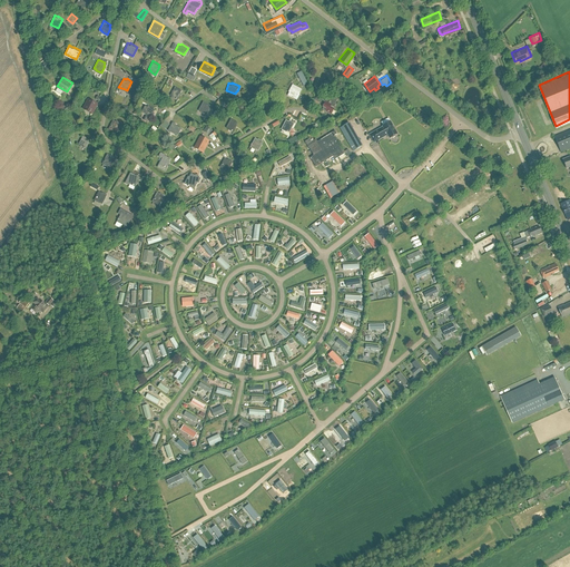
[(302,87),(293,82),(288,89),(290,89),(288,93),(297,97),(300,93),(300,91),(302,87)]
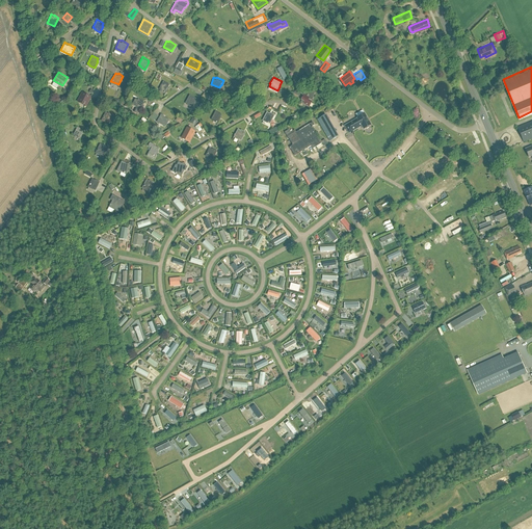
[(163,79),(159,87),(161,88),(161,89),(166,91),(169,85),(168,85),(169,82),(163,79)]
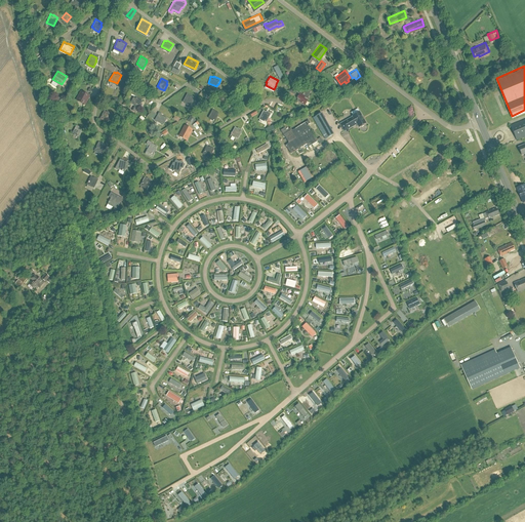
[(305,104),(308,98),(307,97),(310,94),(309,93),(311,89),(307,86),(303,93),(298,90),(297,94),(296,96),(297,97),(296,98),(305,104)]
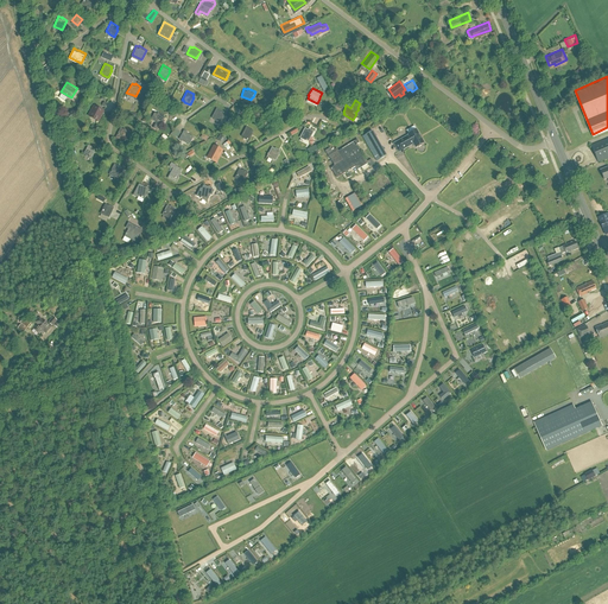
[(94,102),(88,113),(99,119),(105,108),(94,102)]
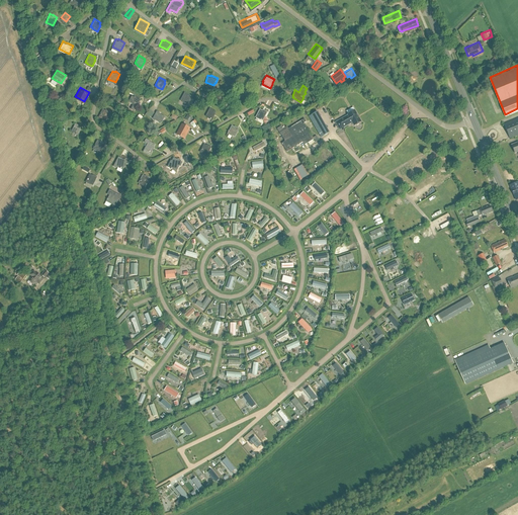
[(191,93),(184,90),(180,98),(182,99),(182,100),(187,102),(190,96),(189,96),(191,93)]
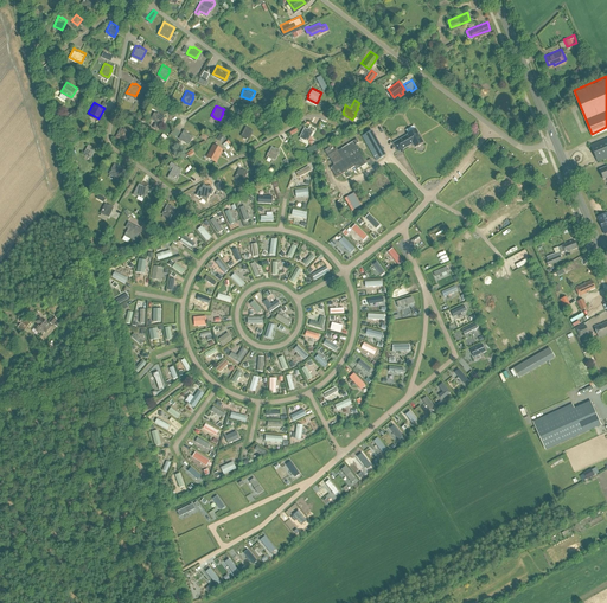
[(154,109),(151,117),(157,120),(153,124),(158,127),(161,120),(163,120),(165,114),(158,110),(158,111),(154,109)]
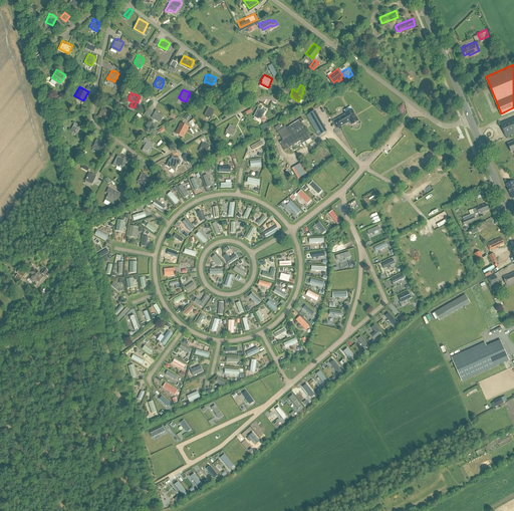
[(208,105),(204,113),(206,114),(211,117),(214,111),(213,111),(215,108),(208,105)]
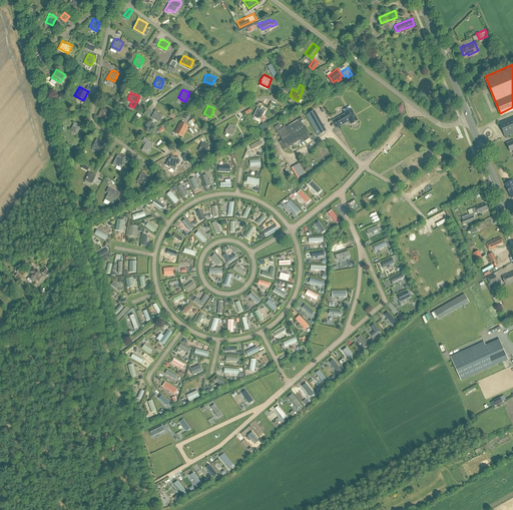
[(104,107),(101,106),(97,114),(102,116),(103,116),(104,117),(109,108),(104,106),(104,107)]
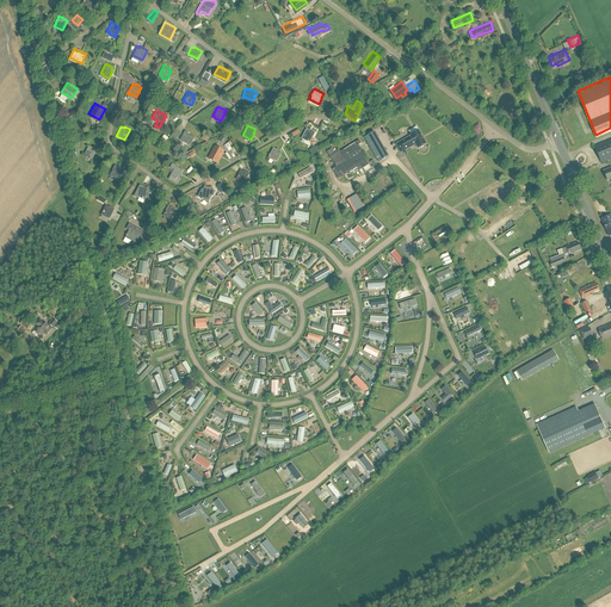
[(315,130),(310,127),(310,128),(307,127),(302,136),(308,138),(308,137),(310,138),(315,130)]
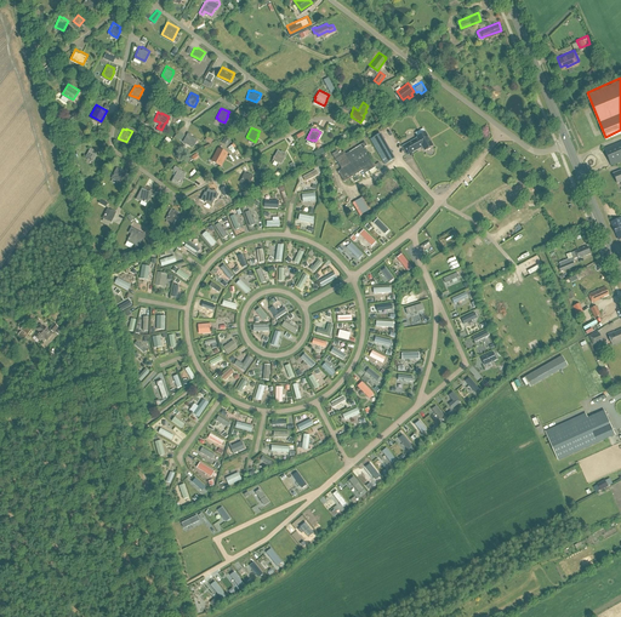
[(188,130),(183,141),(193,144),(194,142),(194,143),(198,137),(191,133),(192,132),(188,130)]
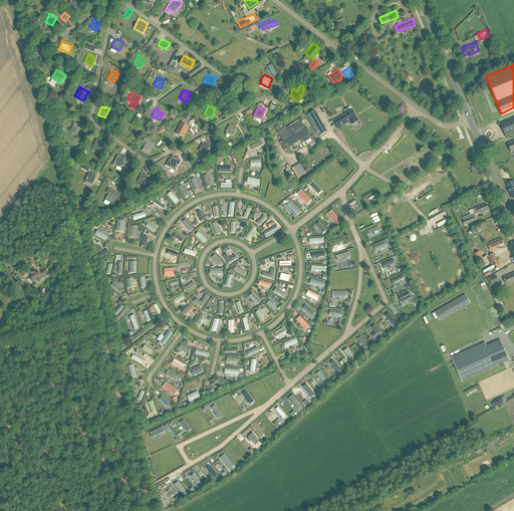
[(357,118),(351,107),(345,111),(346,112),(339,116),(338,116),(333,118),(337,125),(338,124),(339,126),(341,125),(340,123),(349,118),(351,121),(352,120),(353,121),(354,121),(356,120),(356,119),(355,118),(357,118)]
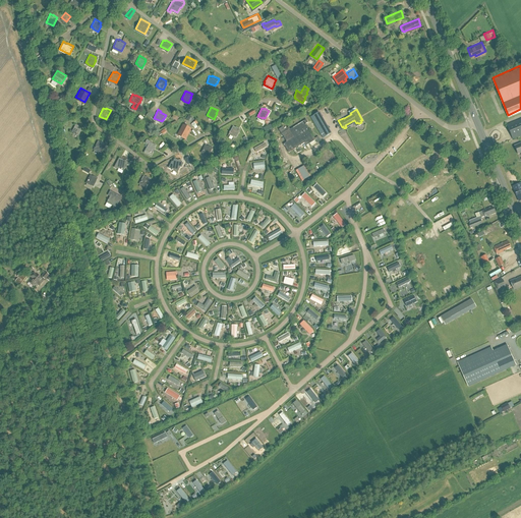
[(330,131),(317,110),(310,114),(323,135),(330,131)]
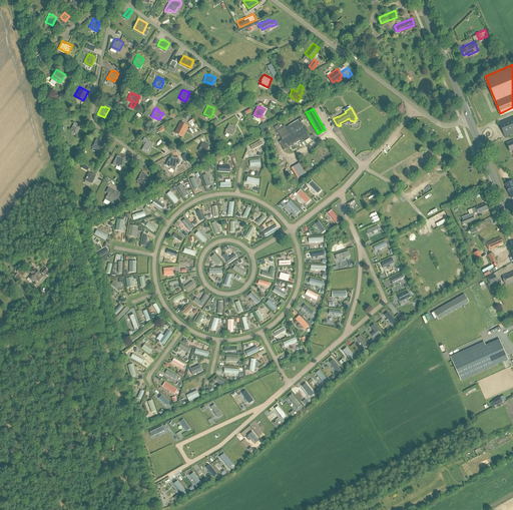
[(512,129),(512,113),(499,120),(505,134),(512,129)]
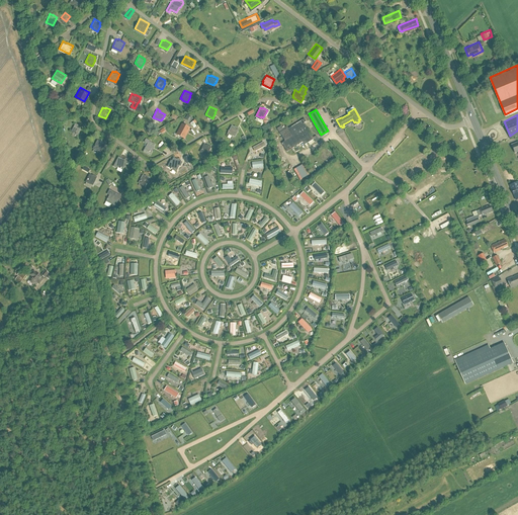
[(306,119),(304,116),(287,125),(286,123),(282,125),(281,123),(277,125),(284,139),(281,141),(286,149),(303,140),(305,142),(314,137),(308,126),(309,125),(307,122),(306,123),(304,120),(306,119)]
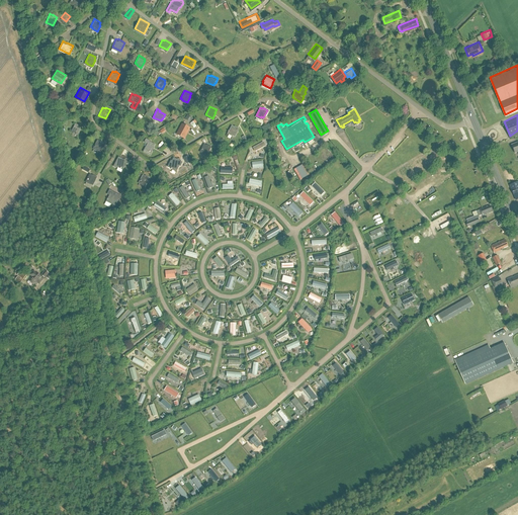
[(75,121),(71,129),(73,131),(78,134),(81,127),(80,127),(82,124),(75,121)]
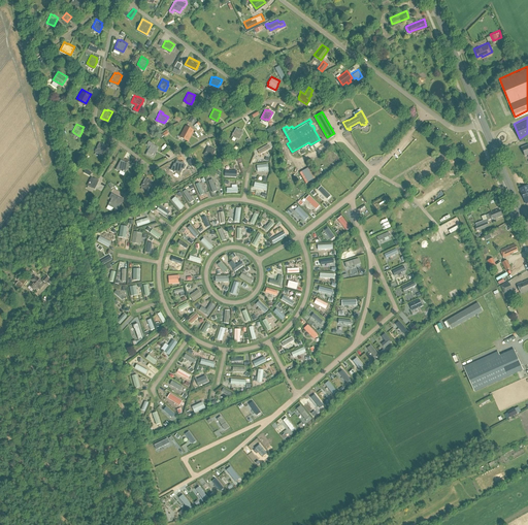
[(186,125),(180,134),(188,138),(193,129),(186,125)]
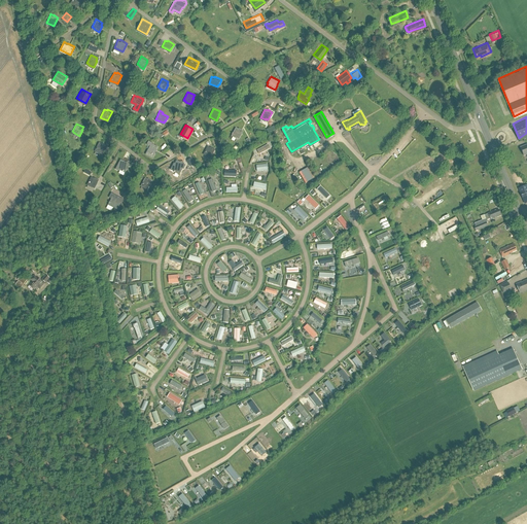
[(243,129),(239,127),(236,126),(232,134),(237,137),(237,136),(239,137),(243,129)]
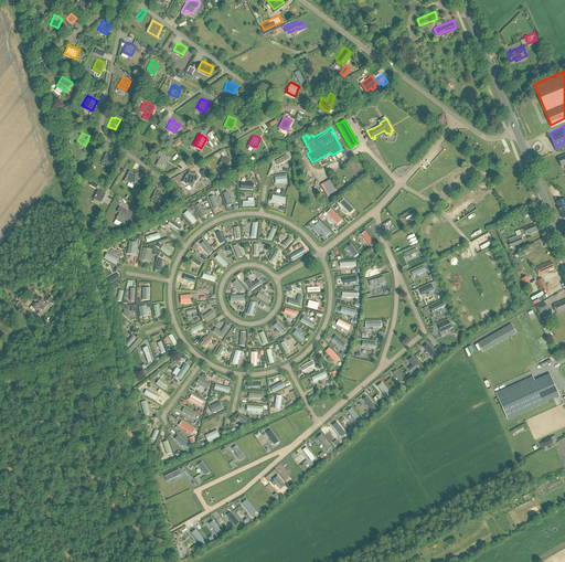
[(156,163),(163,167),(168,158),(169,155),(164,152),(163,152),(164,151),(159,148),(157,152),(161,155),(156,163)]
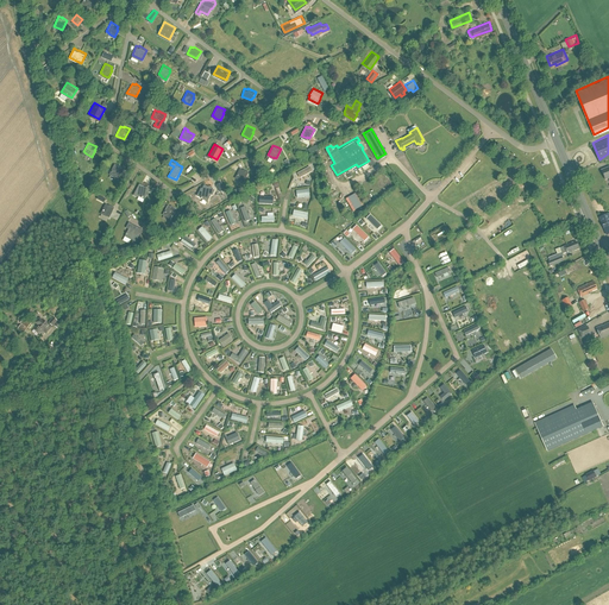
[(118,164),(114,163),(110,172),(115,175),(118,176),(123,165),(118,163),(118,164)]
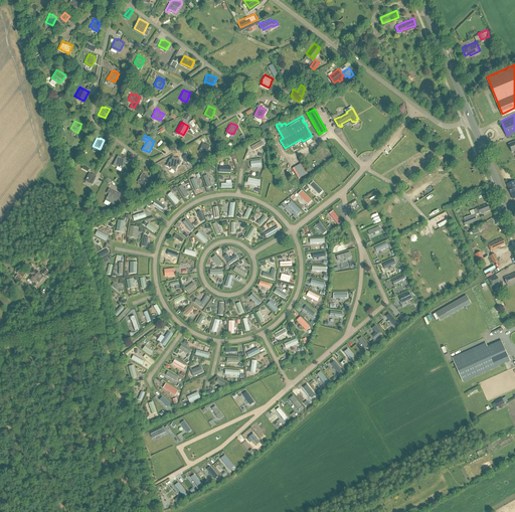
[(293,148),(302,143),(301,140),(292,146),(293,148)]
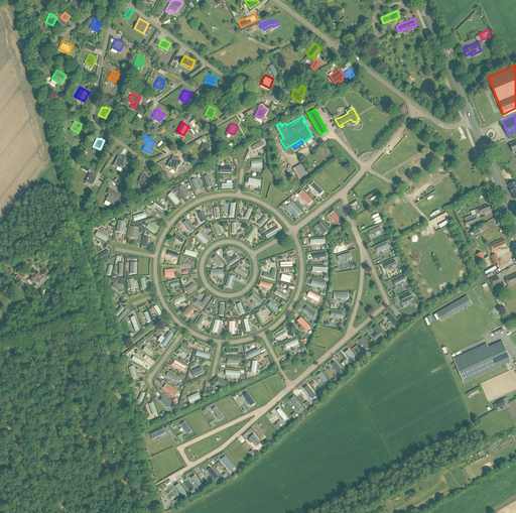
[(211,144),(207,142),(204,141),(200,149),(205,152),(205,151),(207,152),(211,144)]
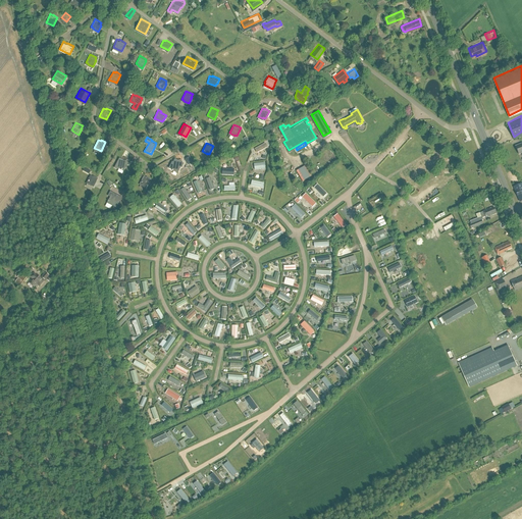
[(256,153),(262,150),(263,153),(268,151),(265,143),(253,147),(251,148),(252,150),(254,149),(256,153)]
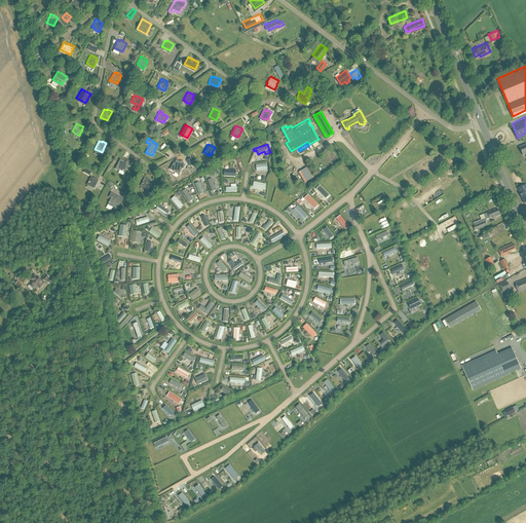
[(121,158),(117,166),(119,167),(119,169),(124,171),(127,164),(126,164),(128,161),(121,158)]
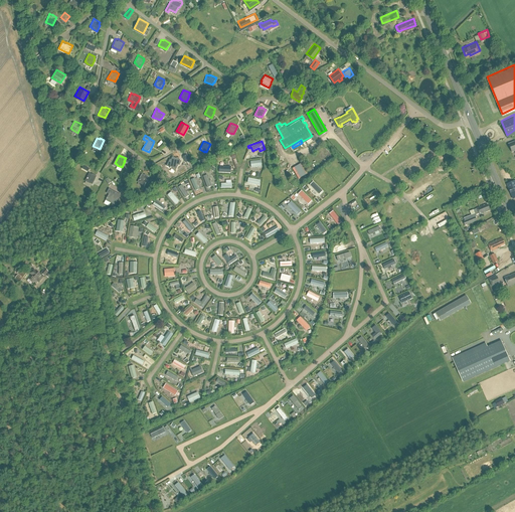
[(180,159),(176,157),(175,157),(173,156),(168,164),(173,167),(174,166),(176,167),(180,159)]
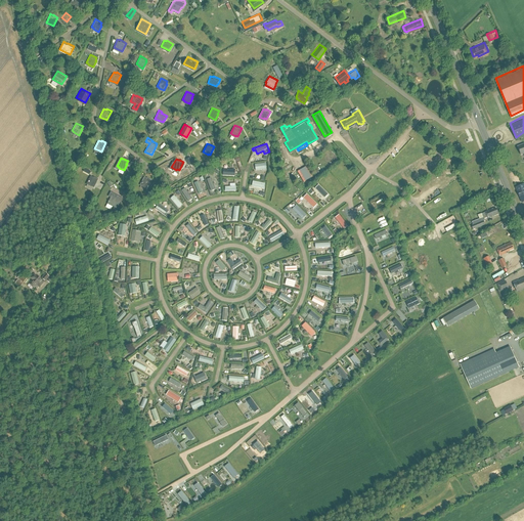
[(416,178),(420,176),(415,166),(410,167),(416,178)]
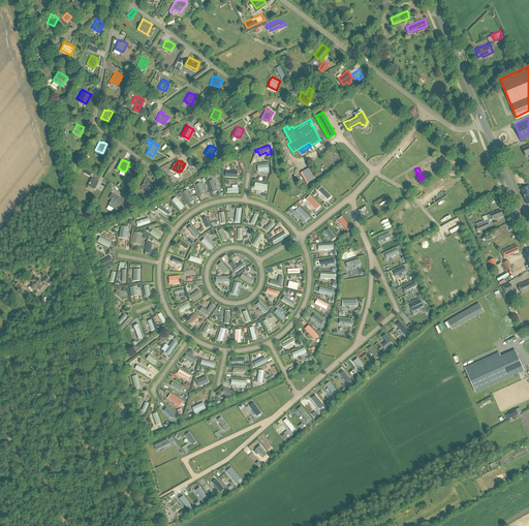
[(410,187),(417,184),(412,173),(406,176),(410,187)]
